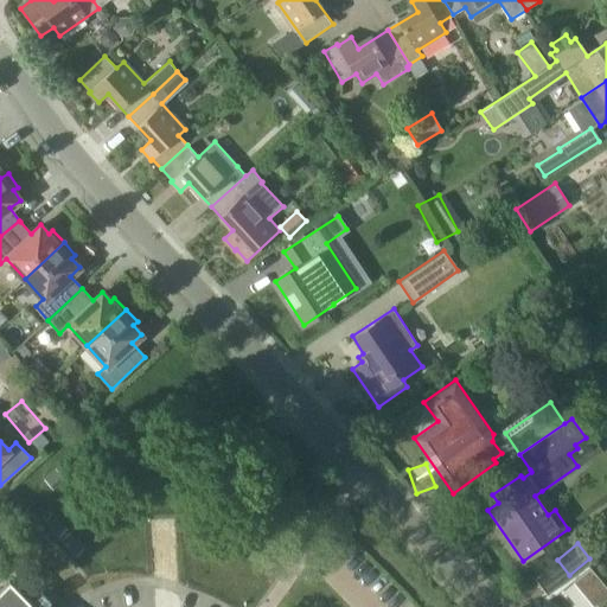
[(151,547),(152,575),(173,574),(172,545),(151,547)]
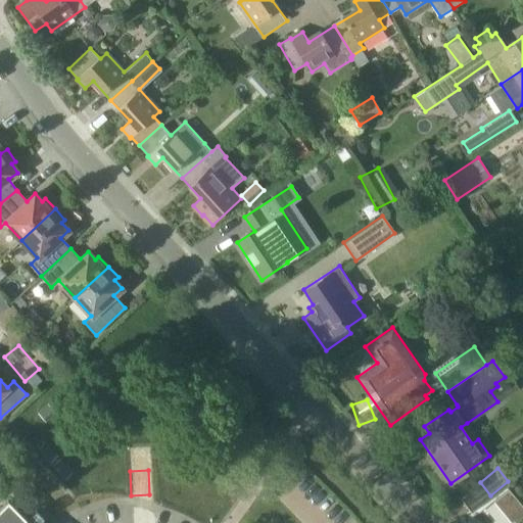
[(522,522),(522,506),(509,488),(493,501),(511,522),(514,520),(516,522),(522,522)]
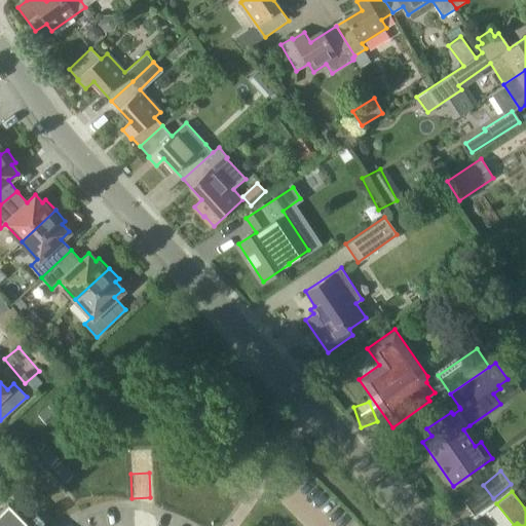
[(0,525),(24,525),(28,523),(8,503),(0,511),(0,525)]
